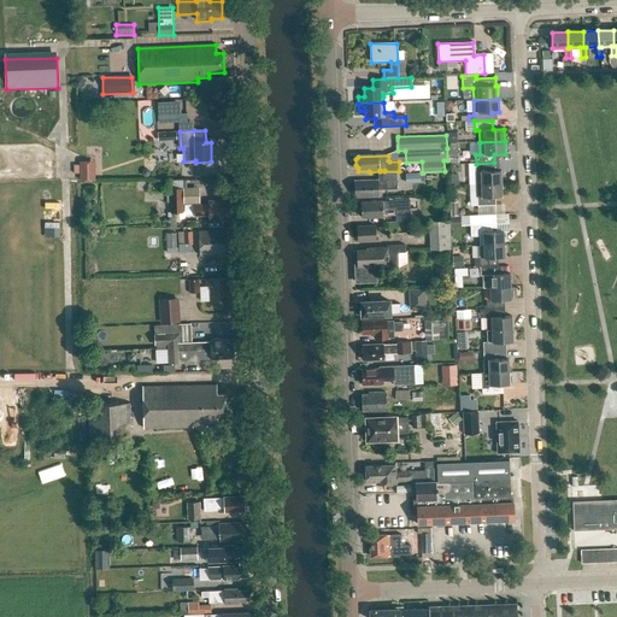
[(95,160),(80,162),(80,181),(95,180),(95,160)]
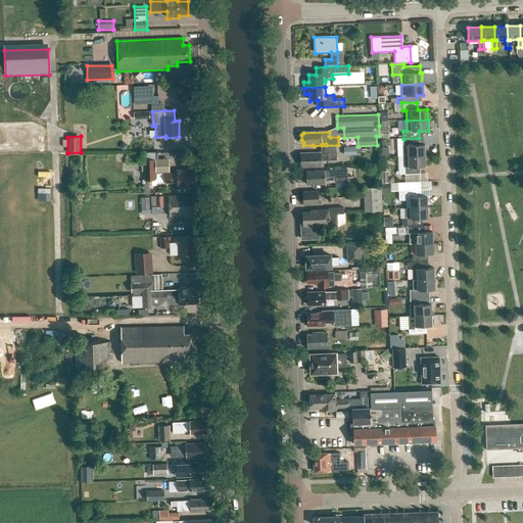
[(408,157),(425,156),(424,145),(419,145),(419,138),(403,139),(396,139),(396,146),(403,146),(403,157),(408,157)]
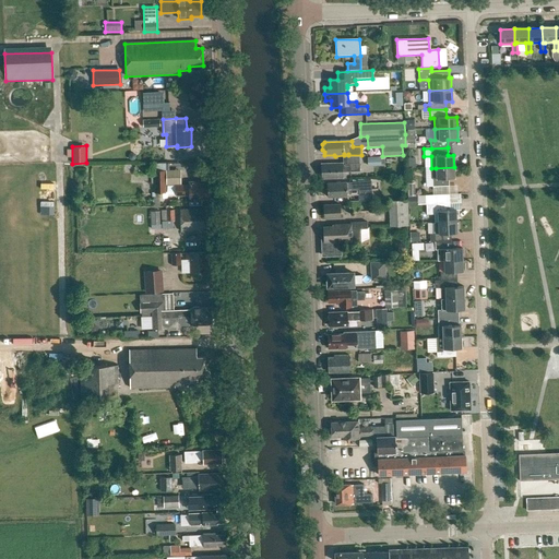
[(342,164),(321,165),(321,179),(342,178),(342,171),(359,171),(359,156),(346,157),(346,164),(342,164)]
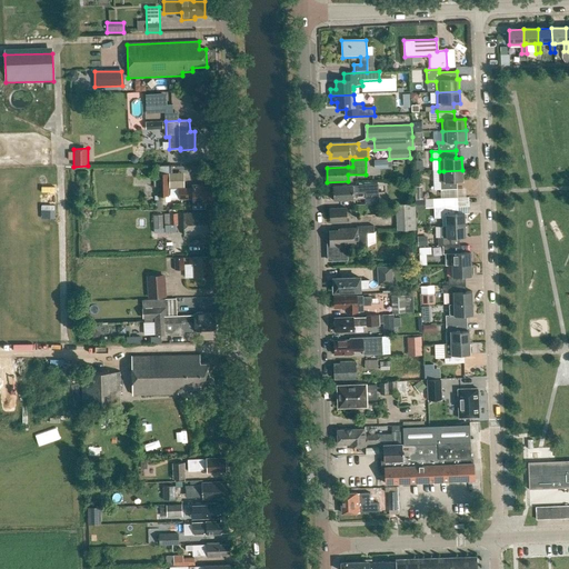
[(375,169),(388,168),(388,159),(373,160),(375,169)]
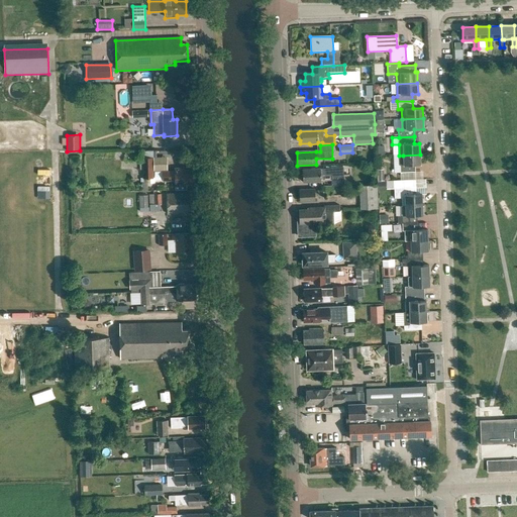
[(154,178),(163,178),(163,182),(175,181),(175,191),(186,190),(186,185),(193,184),(192,178),(193,176),(193,174),(192,173),(192,171),(184,171),(183,169),(175,169),(175,172),(153,172),(153,158),(152,158),(151,150),(141,151),(141,158),(142,158),(142,179),(154,179),(154,178)]
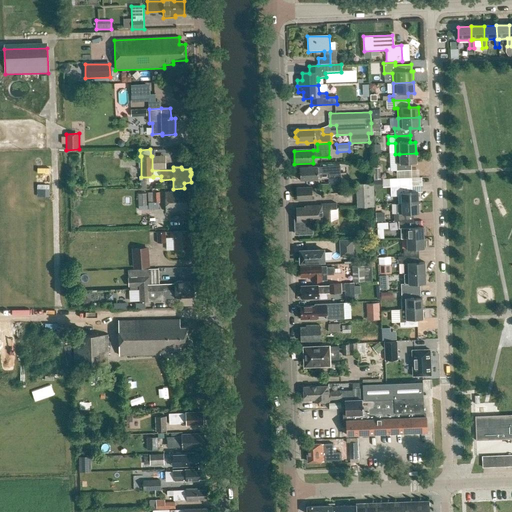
[(416,153),(399,154),(395,154),(396,163),(396,171),(411,170),(411,163),(416,163),(416,153)]
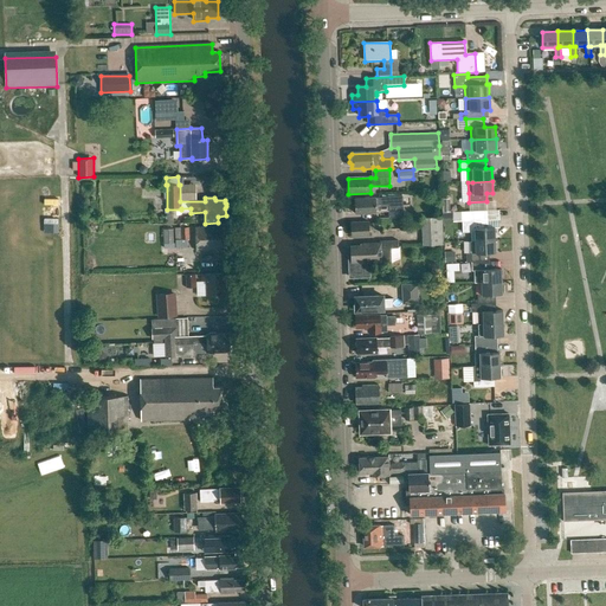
[(403,217),(401,195),(387,197),(387,198),(375,198),(354,198),(354,205),(352,205),(353,212),(354,212),(354,213),(375,212),(375,205),(387,205),(388,218),(403,217)]
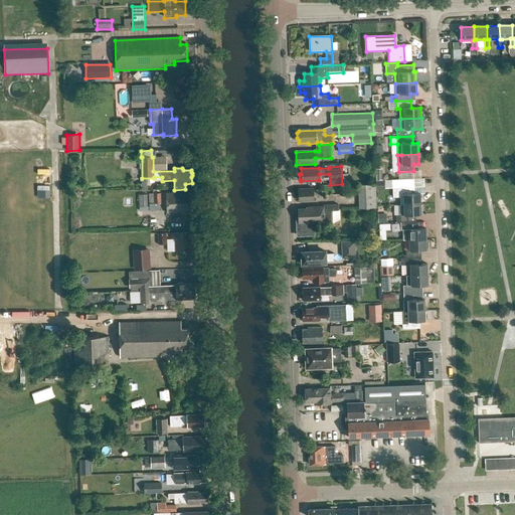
[(399,182),(399,187),(393,188),(393,197),(399,197),(399,205),(420,204),(420,194),(414,194),(414,187),(411,187),(411,182),(399,182)]
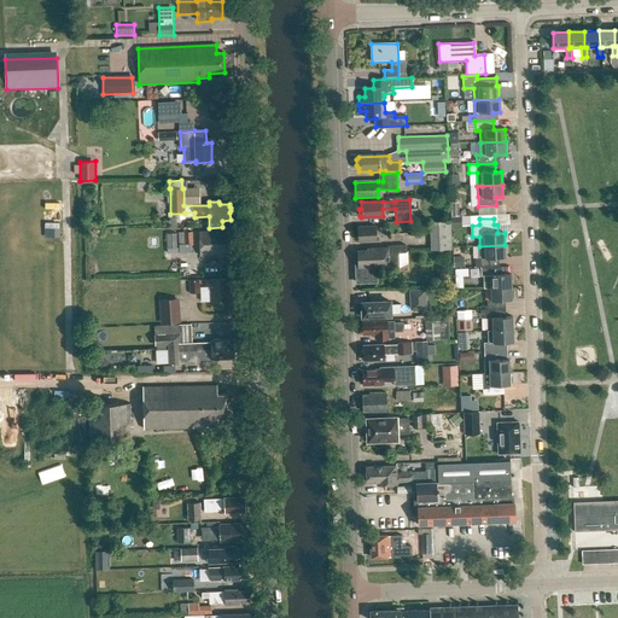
[(431,222),(432,250),(453,250),(452,221),(431,222)]
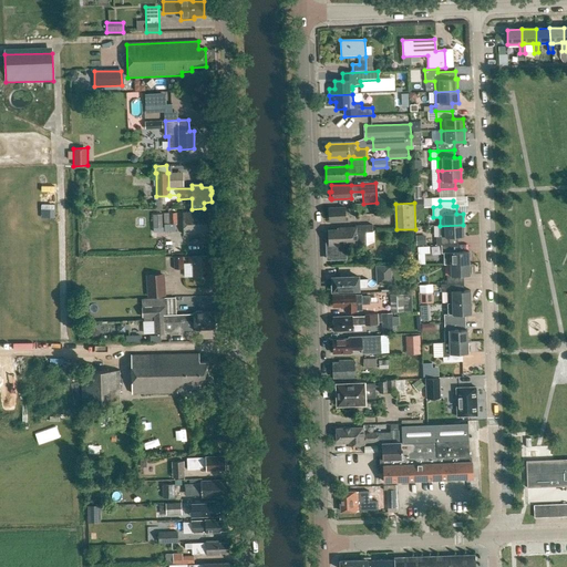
[(328,210),(327,210),(327,216),(329,216),(329,222),(344,222),(344,216),(354,216),(353,209),(344,210),(344,208),(328,208),(328,210)]
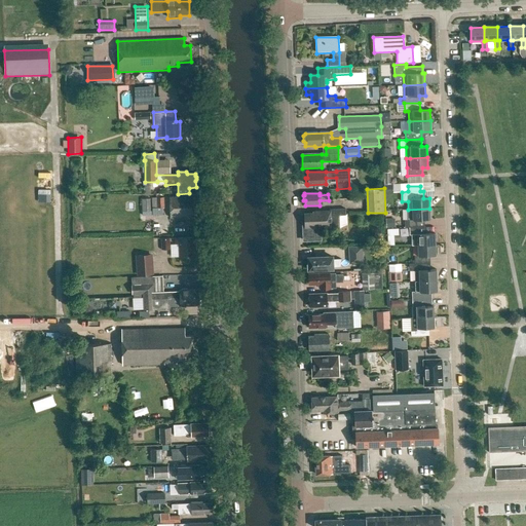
[(163,208),(163,197),(151,197),(152,208),(163,208)]
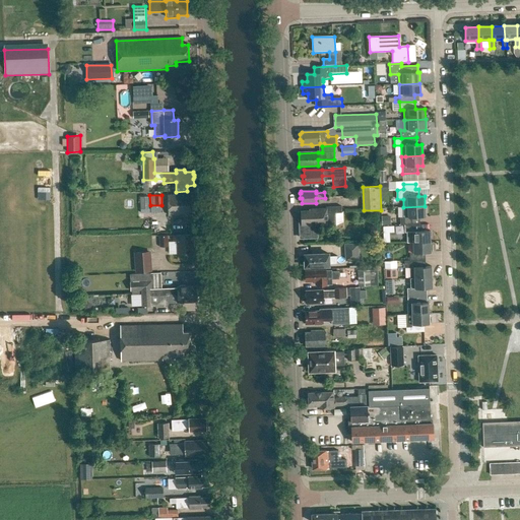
[(140,196),(140,208),(148,208),(148,196),(140,196)]
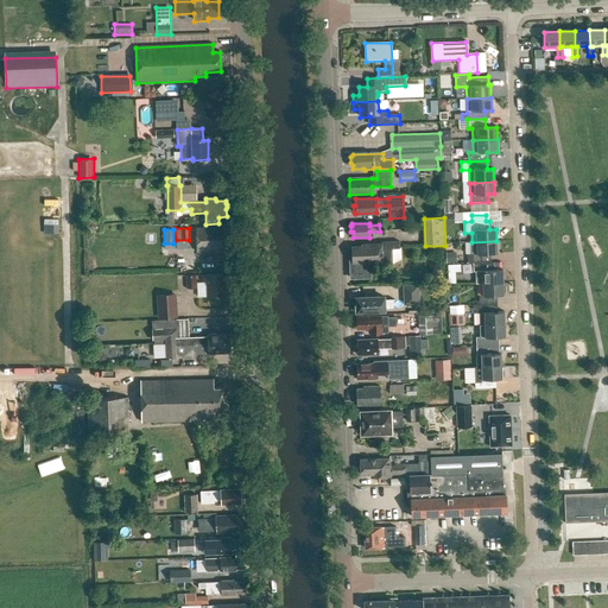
[(217,249),(227,249),(226,230),(213,232),(213,229),(196,229),(197,252),(217,252),(217,249)]
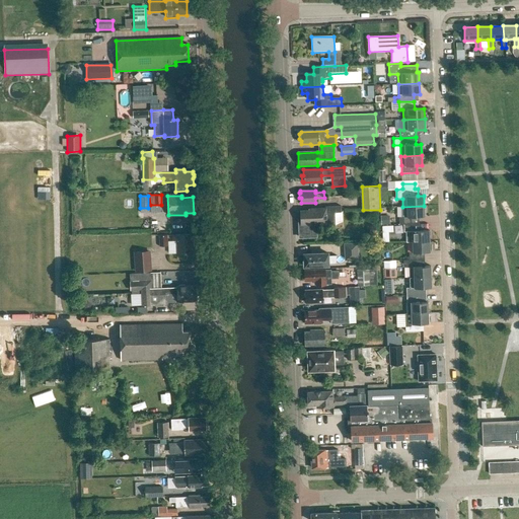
[(309,211),(300,211),(300,224),(301,238),(317,237),(316,225),(326,225),(326,227),(336,227),(336,224),(343,222),(343,212),(342,212),(342,206),(325,207),(325,208),(310,209),(309,211)]
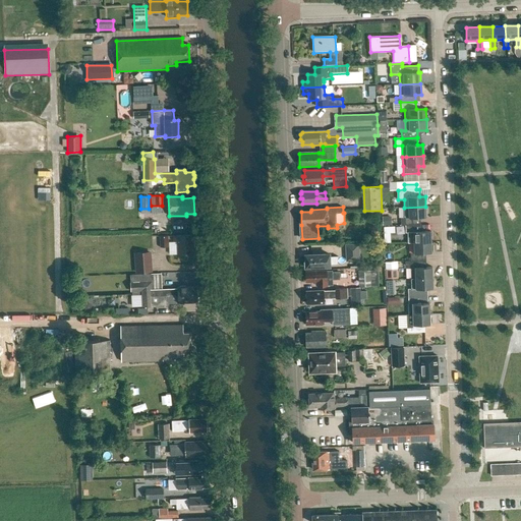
[(405,226),(420,225),(420,218),(426,218),(425,207),(404,208),(405,218),(401,218),(401,226),(405,226)]
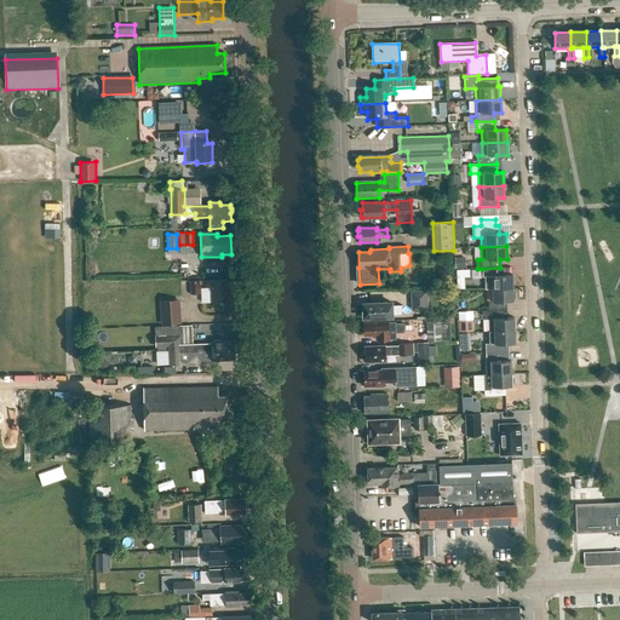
[(500,268),(482,269),(482,277),(492,277),(493,290),(514,288),(514,276),(500,276),(500,268)]
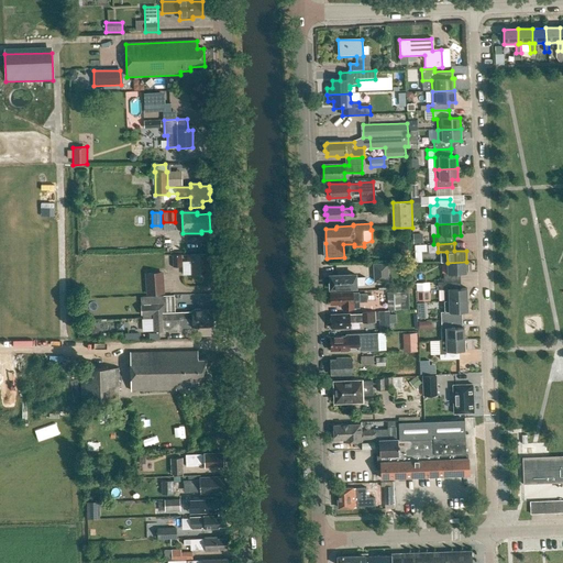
[(209,254),(188,255),(188,261),(191,261),(192,276),(210,275),(209,254)]
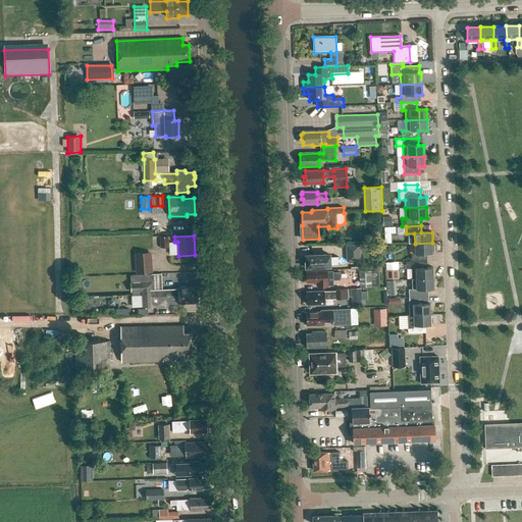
[(161,248),(169,248),(168,237),(160,237),(161,248)]
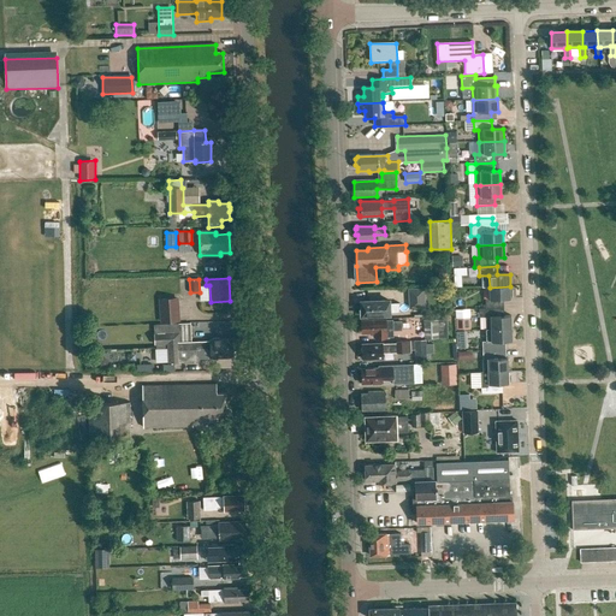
[(490,300),(486,301),(486,309),(503,308),(503,300),(510,300),(510,286),(490,288),(490,300)]
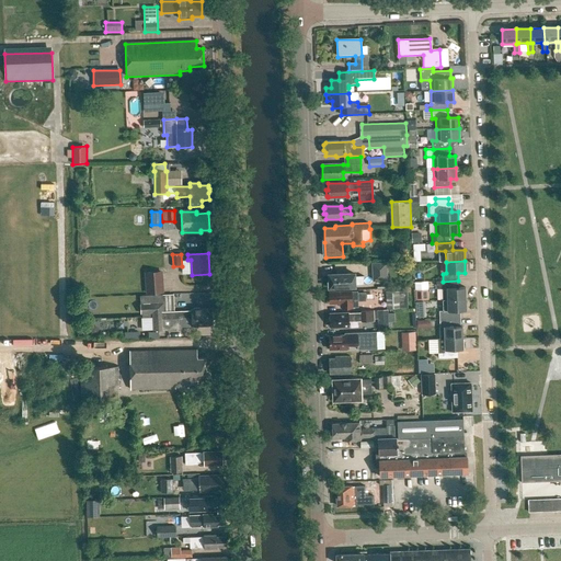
[(164,294),(163,272),(145,273),(146,295),(164,294)]
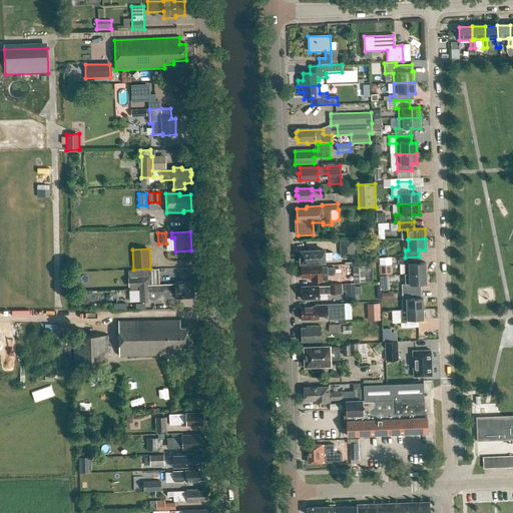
[(301,254),(301,258),(299,258),(299,262),(302,264),(322,263),(322,261),(333,261),(333,252),(324,253),(324,250),(302,251),(302,254),(301,254)]
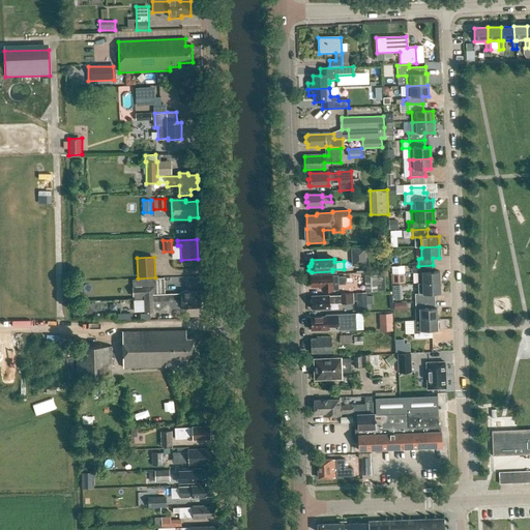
[(419,285),(440,284),(440,272),(434,272),(433,265),(418,266),(412,266),(412,274),(418,274),(419,285)]
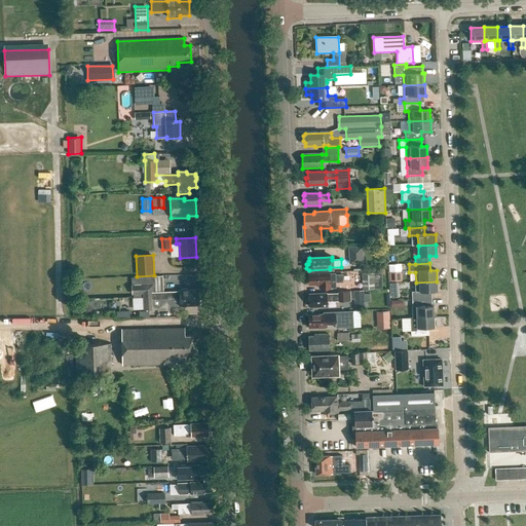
[(390,265),(390,282),(403,282),(402,265),(390,265)]
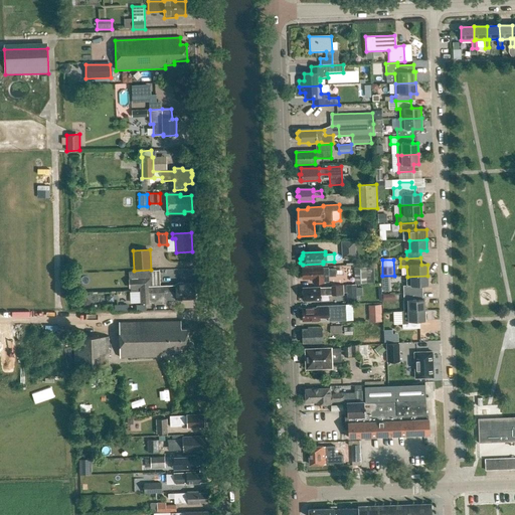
[(335,277),(335,274),(335,270),(328,270),(328,268),(302,269),(303,271),(301,271),(302,277),(303,277),(303,279),(311,279),(312,283),(328,282),(328,277),(335,277)]
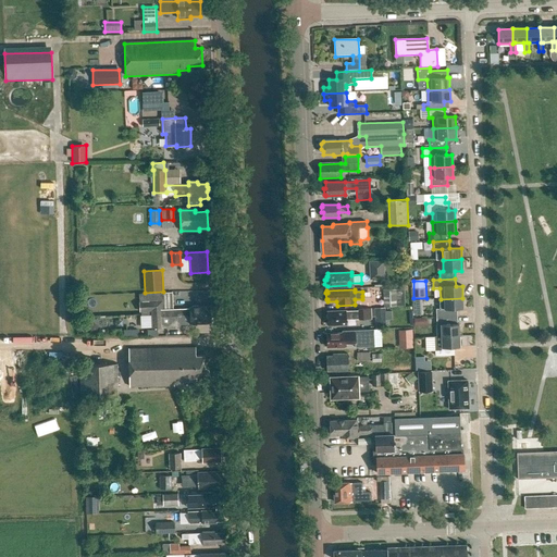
[(383,291),(384,308),(405,307),(405,289),(383,291)]
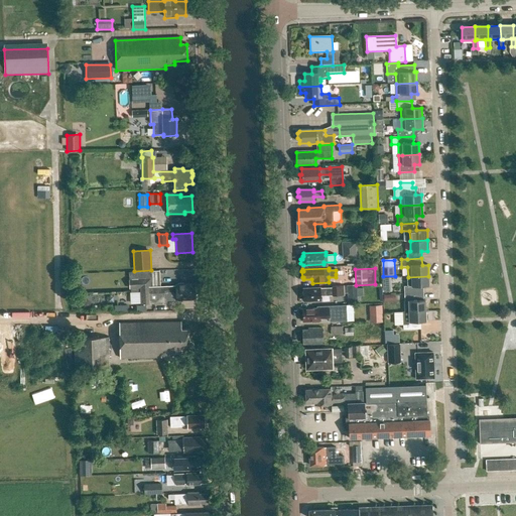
[(404,294),(419,294),(419,287),(429,287),(428,276),(408,277),(408,287),(404,287),(404,294)]
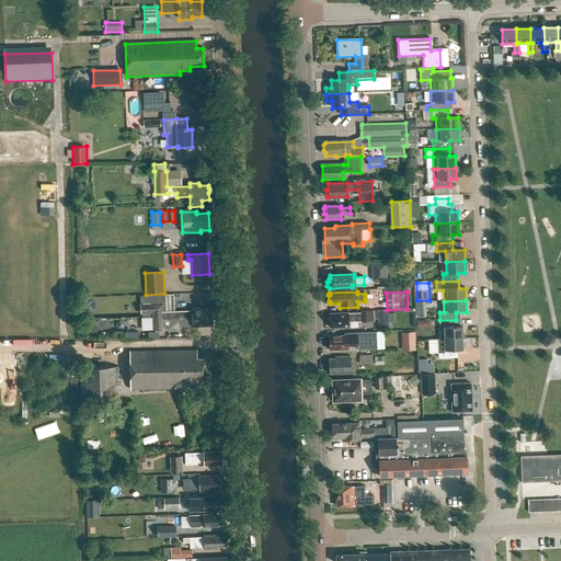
[(423,316),(422,301),(413,302),(414,316),(423,316)]
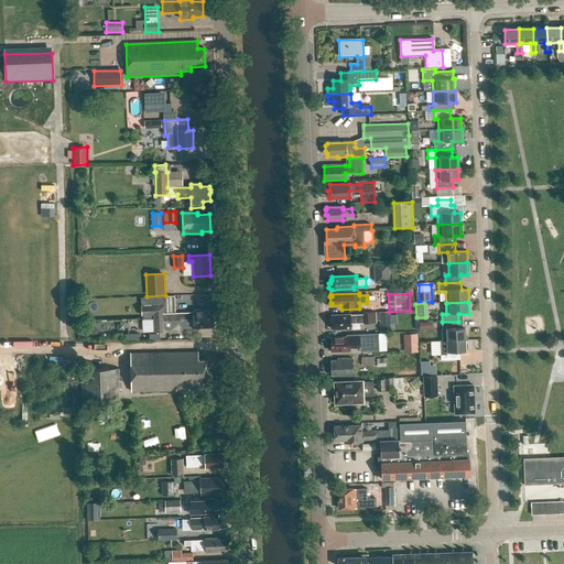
[(202,320),(213,318),(213,311),(199,311),(199,310),(194,310),(194,312),(192,312),(192,313),(179,313),(180,315),(171,315),(164,315),(164,305),(141,305),(142,316),(153,315),(153,322),(202,321),(202,320)]
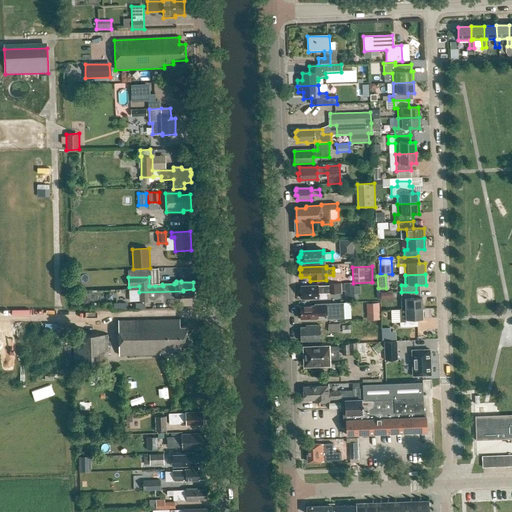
[(318,294),(330,293),(340,293),(340,283),(329,284),(329,285),(317,286),(317,285),(301,286),(301,287),(299,287),(299,294),(301,294),(301,299),(310,299),(313,300),(315,300),(316,298),(318,298),(318,294)]
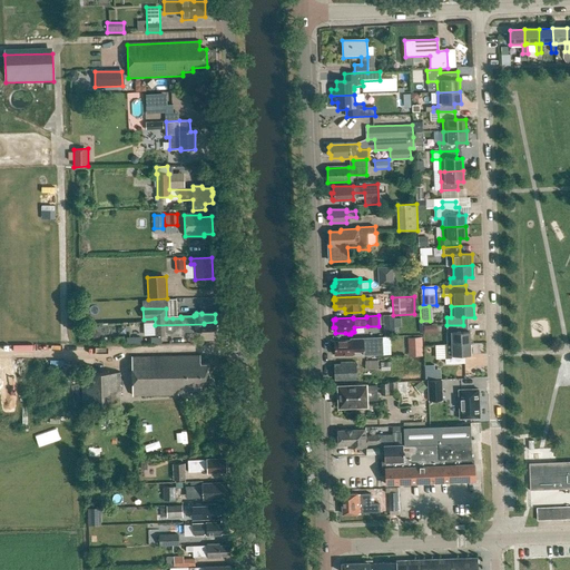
[(397,326),(397,315),(381,315),(382,327),(397,326)]
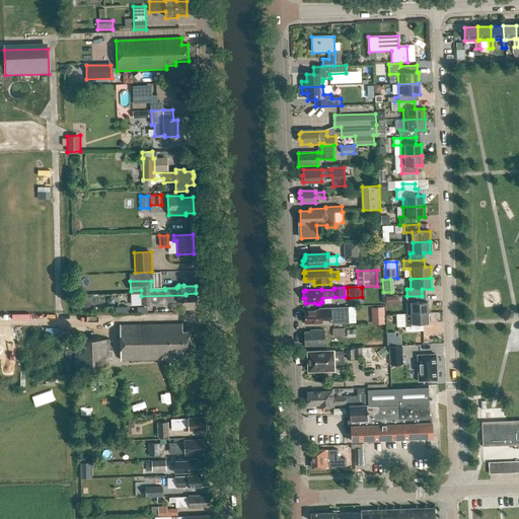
[(186,295),(141,296),(142,305),(152,305),(165,305),(165,302),(178,302),(178,303),(183,303),(183,301),(196,301),(196,299),(197,298),(197,296),(196,294),(196,293),(186,294),(186,295)]
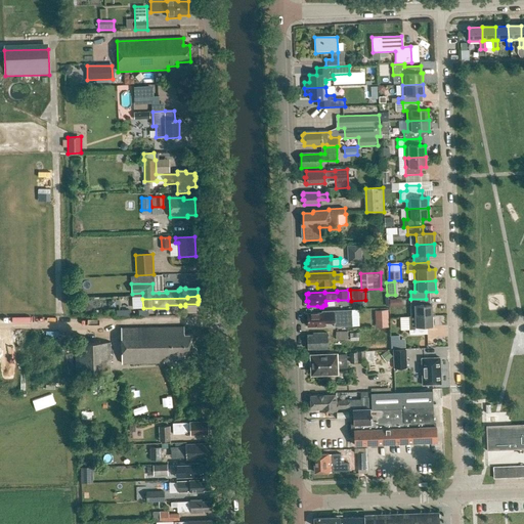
[(415,317),(433,316),(432,306),(426,306),(426,299),(410,299),(411,317),(415,317)]
